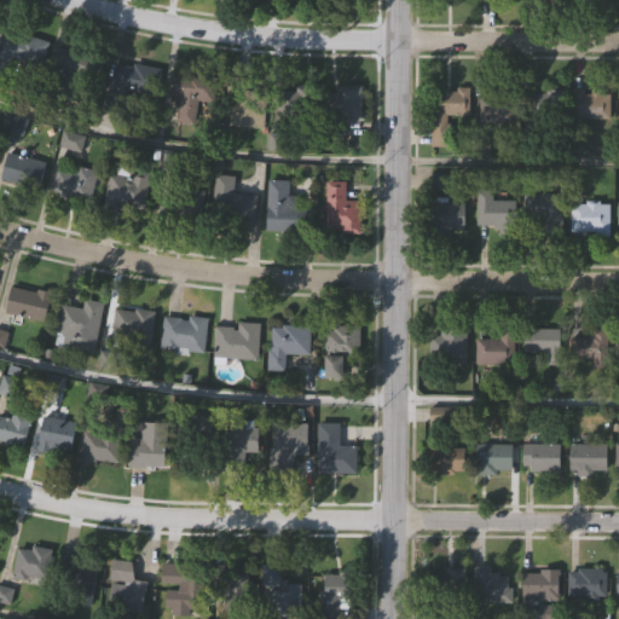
[(40,68),(15,61),(10,76),(0,74),(0,39),(4,28),(48,41),(40,68)]
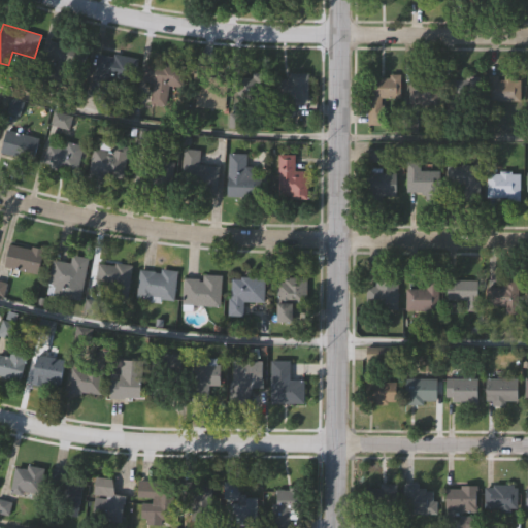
[(70,86),(42,78),(53,40),(80,47),(70,86)]
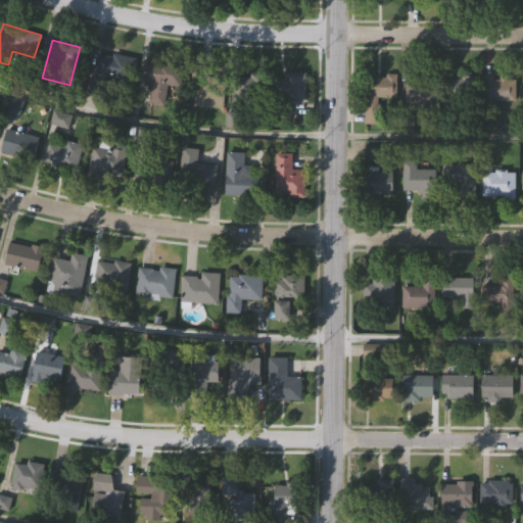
[(135,58),(132,80),(109,77),(106,94),(90,92),(96,52),(135,58)]
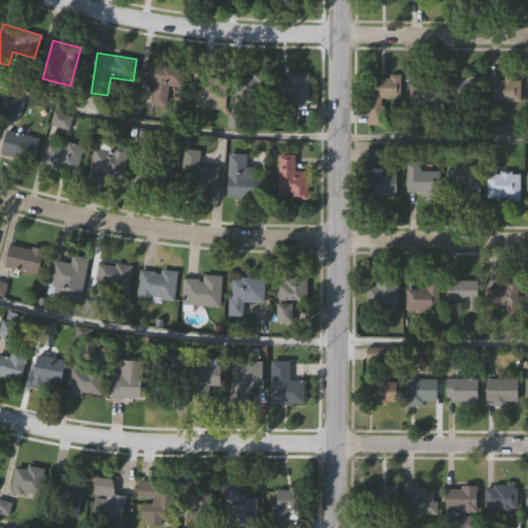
[(144,83),(145,62),(184,65),(182,87),(169,86),(167,106),(151,105),(154,84),(144,83)]
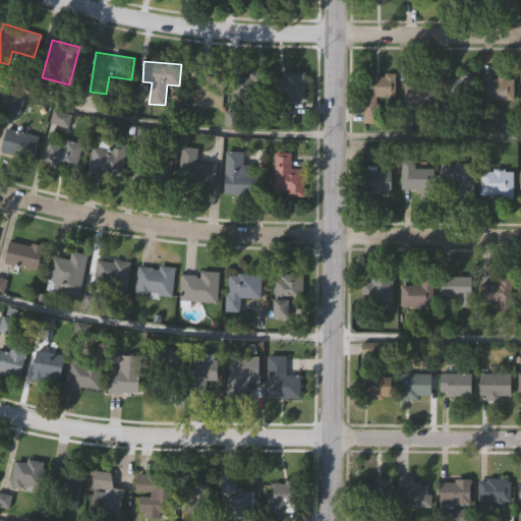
[(276,74),(275,98),(233,97),(233,103),(189,101),(190,65),(234,67),(234,73),(276,74)]
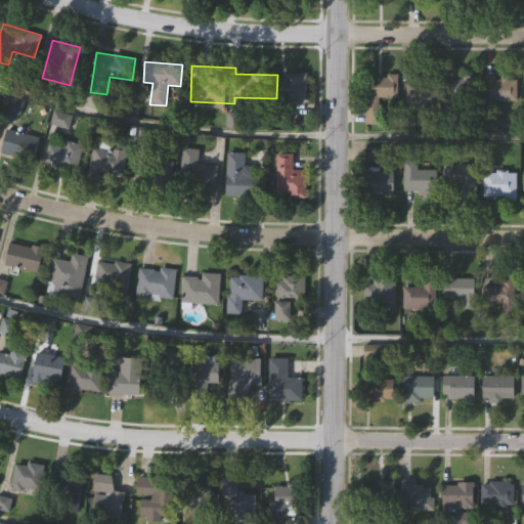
[(306,99),(285,99),(285,73),(306,73),(306,99)]
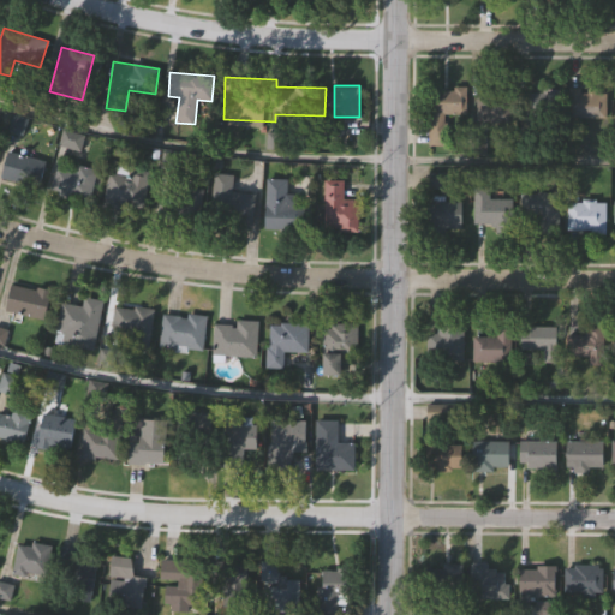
[(446,114),(446,145),(430,145),(430,89),(466,89),(466,114),(446,114)]
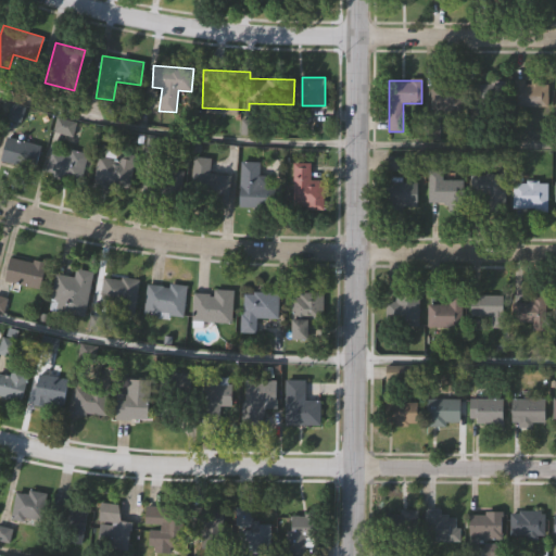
[(462,110),(430,110),(430,80),(462,80),(462,110)]
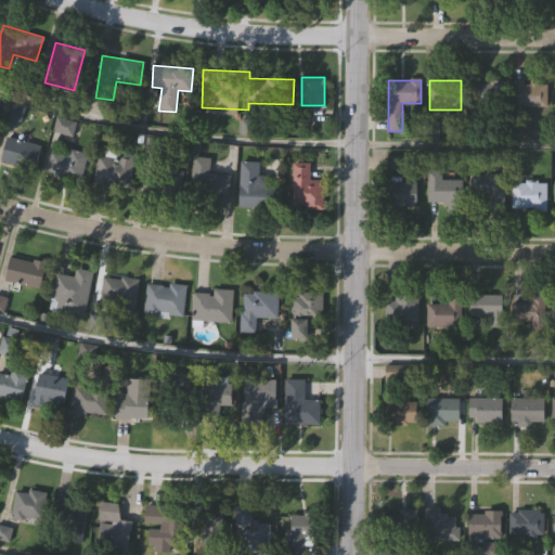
[(473,82),(504,82),(504,108),(473,108),(473,82)]
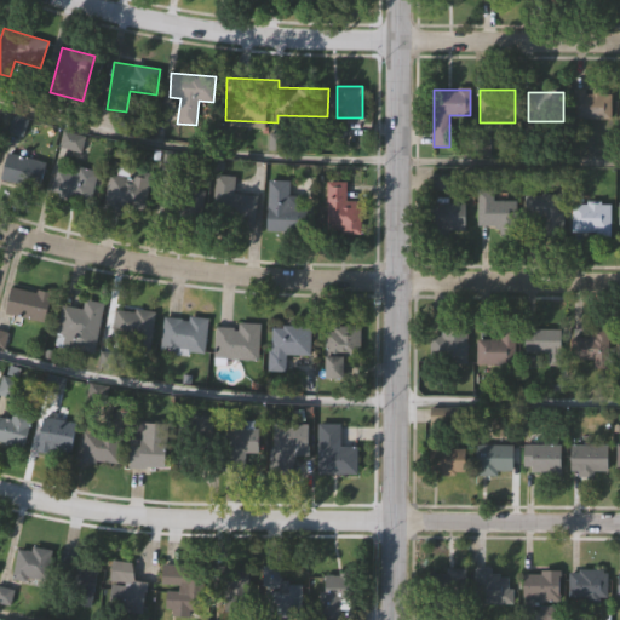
[(610,120),(574,120),(574,92),(610,92),(610,120)]
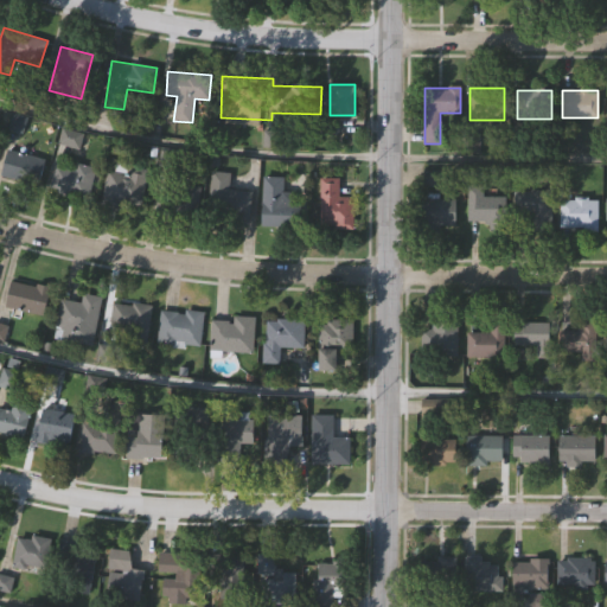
[(48,159),(40,185),(1,176),(7,148),(48,159)]
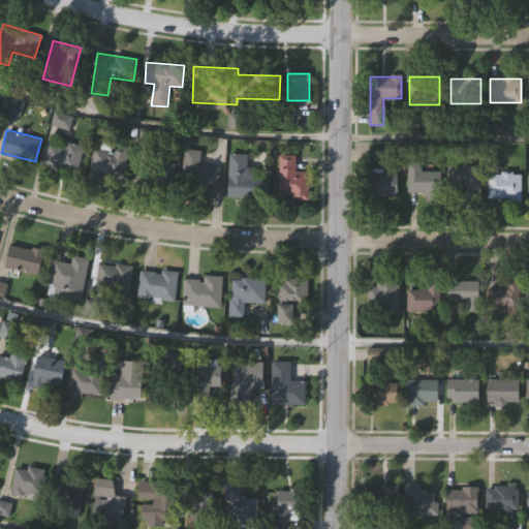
[(65,146),(65,143),(83,146),(78,173),(47,167),(51,144),(65,146)]
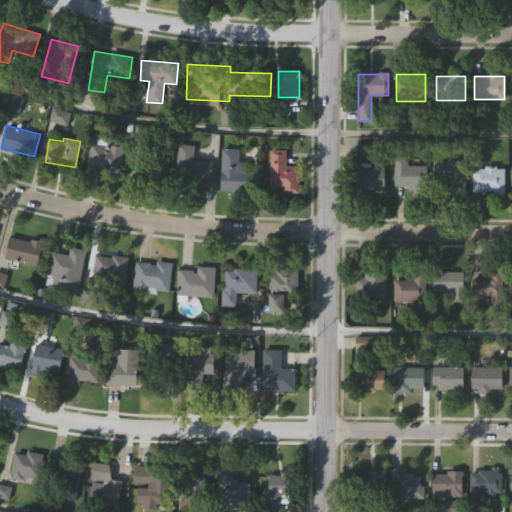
[(124,149),(118,176),(85,169),(91,141),(124,149)]
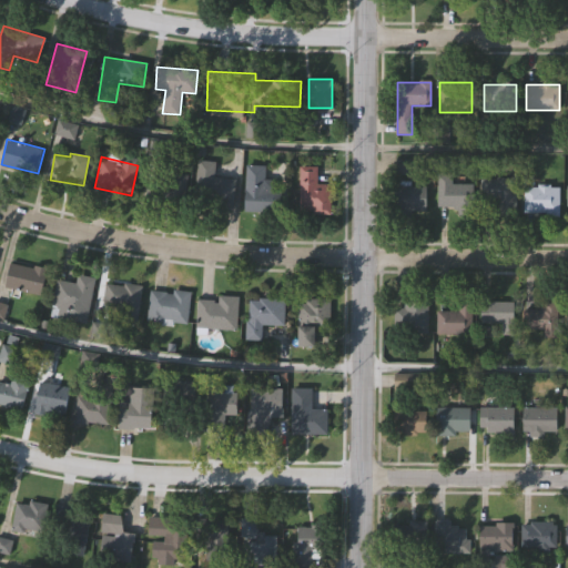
[(235,204),(193,200),(198,160),(215,161),(214,175),(237,179),(235,204)]
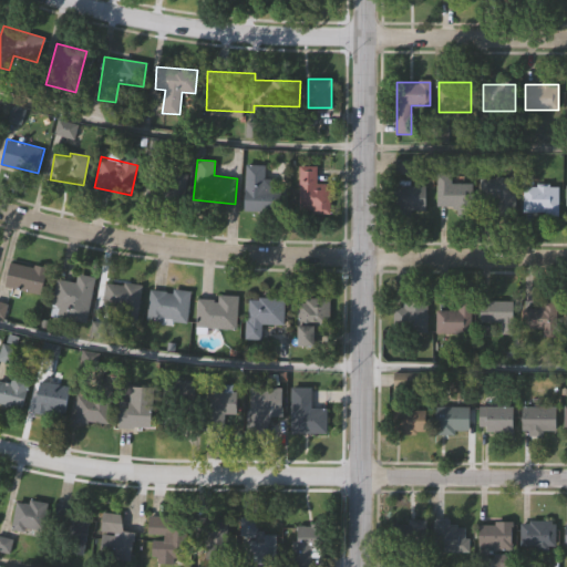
[(265,164),(265,181),(275,181),(275,212),(245,212),(245,165),(265,164)]
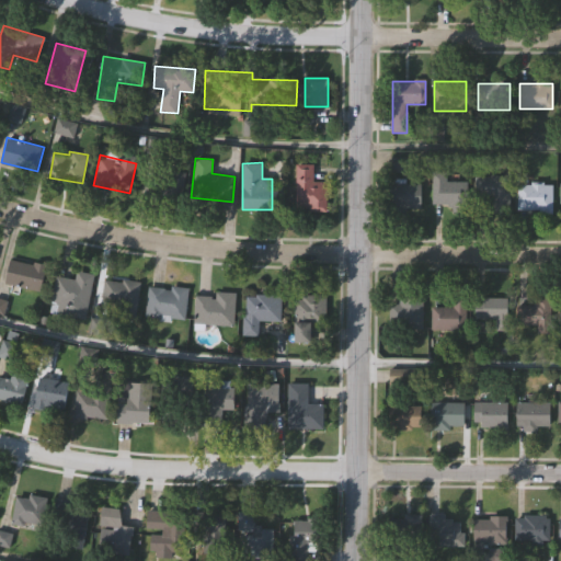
[(327,181),(327,210),(296,210),(296,164),(313,164),(313,181),(327,181)]
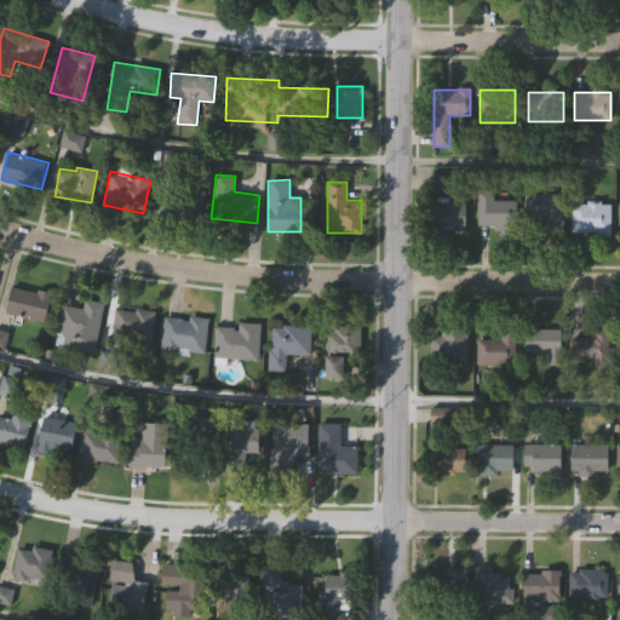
[(204,189),(200,224),(159,219),(162,184),(204,189)]
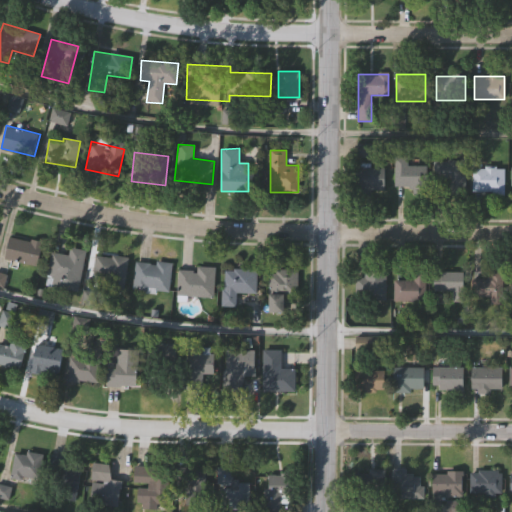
[(426,166),(426,187),(394,187),(394,157),(407,157),(407,166),(426,166)]
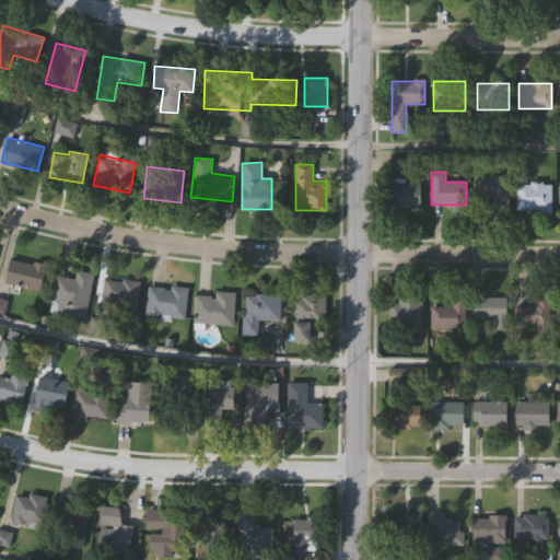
[(474,197),(474,175),(508,175),(508,210),(494,210),(494,197),(474,197)]
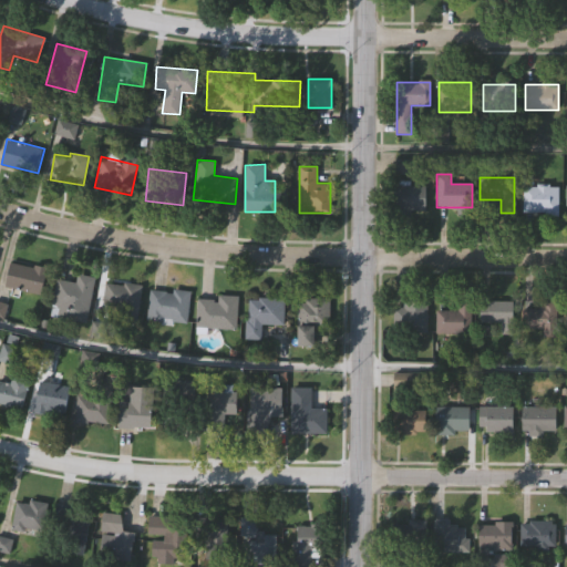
[(394,186),(425,186),(425,212),(394,212),(394,186)]
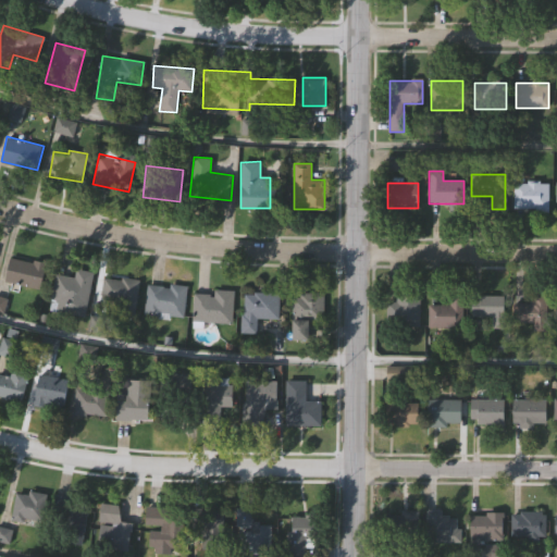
[(547,212),(514,212),(514,183),(547,183),(547,212)]
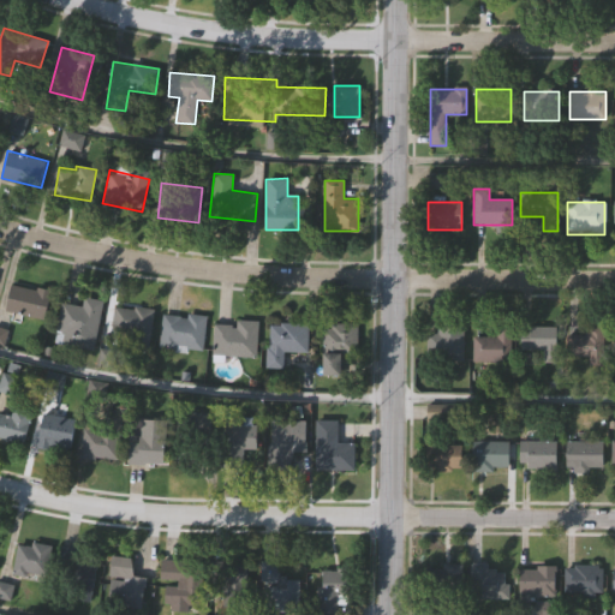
[(45,321),(5,312),(11,282),(51,291),(45,321)]
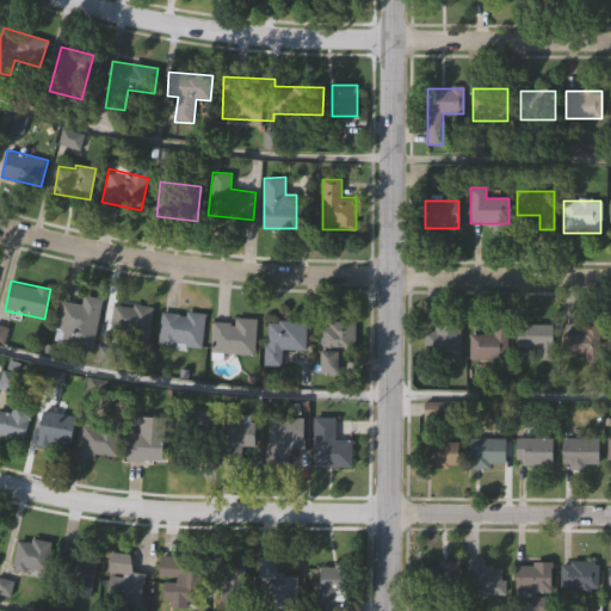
[(62,297),(100,304),(93,347),(54,340),(62,297)]
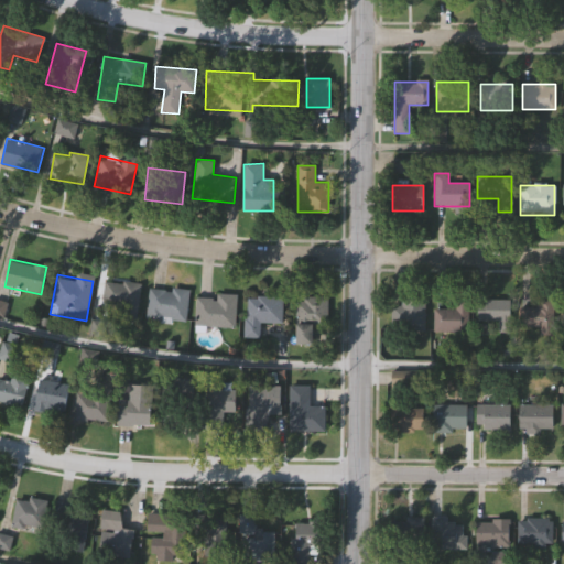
[(136,320),(101,315),(106,279),(140,284),(136,320)]
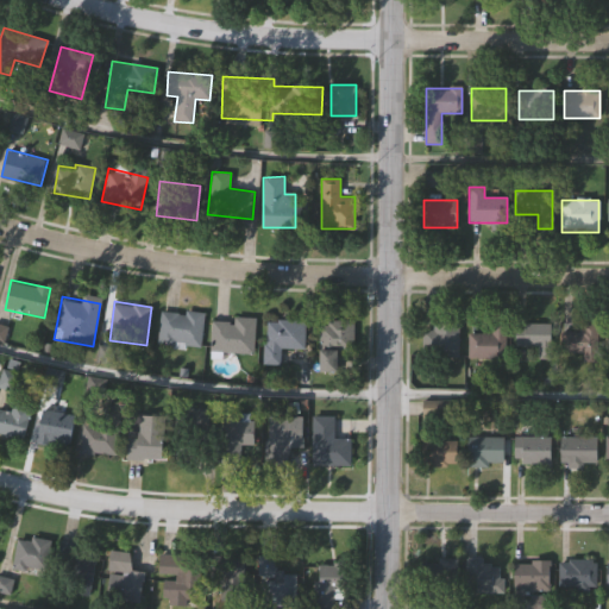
[(201,346),(158,344),(159,312),(203,313),(201,346)]
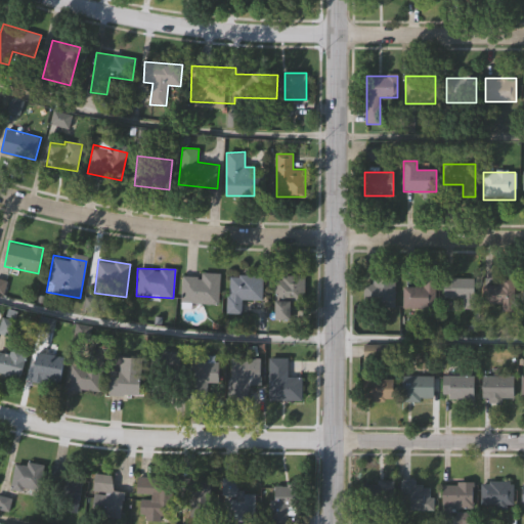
[(219,272),(219,304),(182,303),(183,275),(202,275),(202,272),(219,272)]
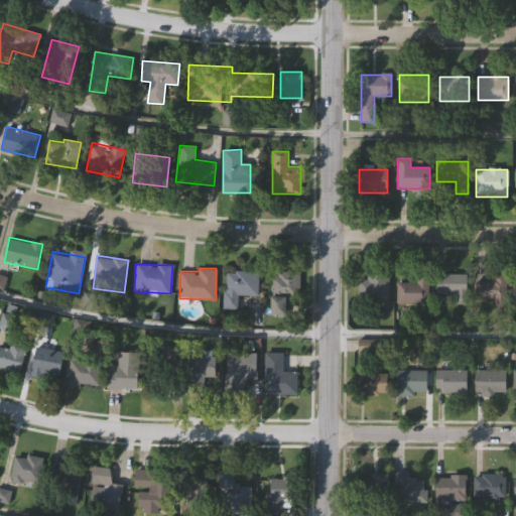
[(258,295),(240,294),(239,309),(224,308),(226,270),(259,271),(258,295)]
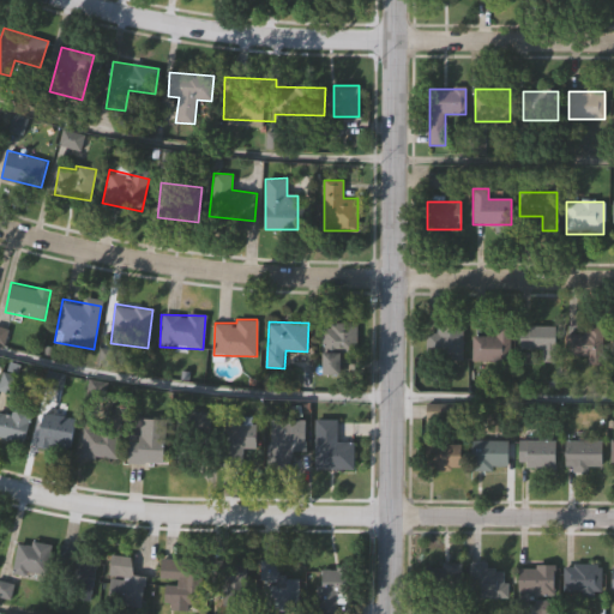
[(356,323),(356,354),(343,354),(343,375),(324,375),(324,323),(356,323)]
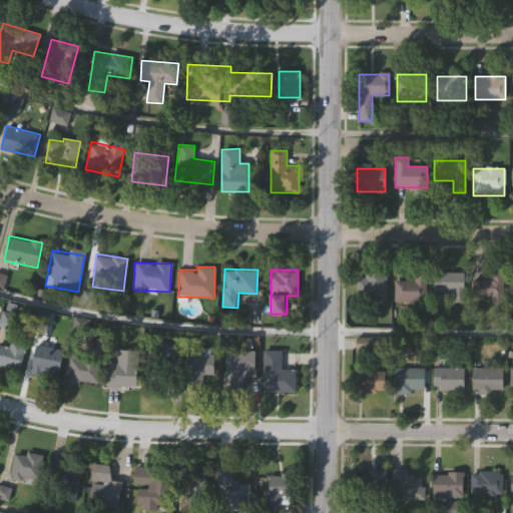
[(386,273),(386,299),(355,299),(355,278),(364,278),(364,273),(386,273)]
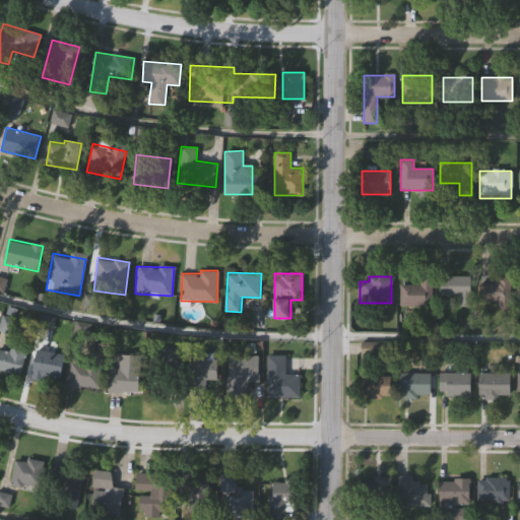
[(470,276),(470,307),(458,307),(458,296),(440,296),(440,276),(470,276)]
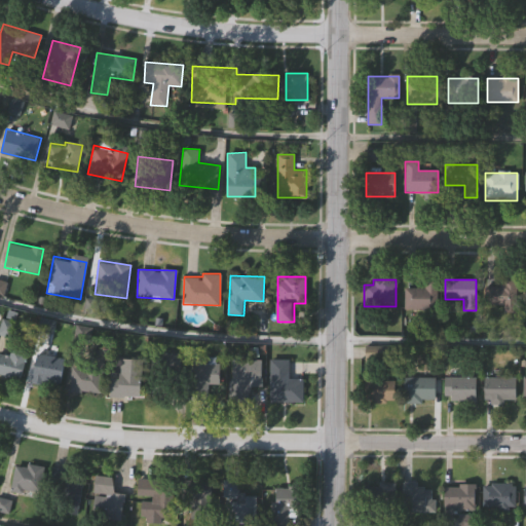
[(515,279),(515,306),(487,306),(487,286),(498,286),(498,279),(515,279)]
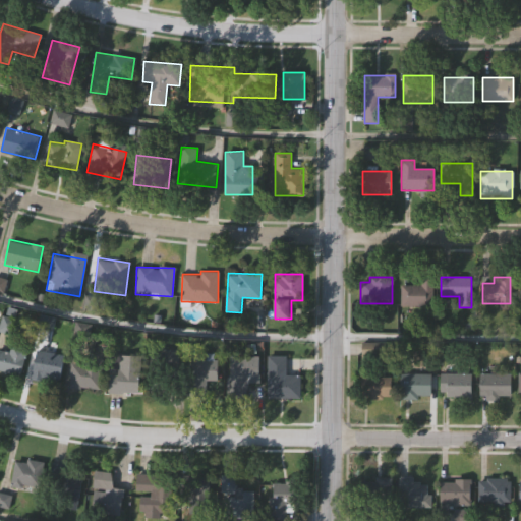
[(431,278),(431,307),(400,307),(400,285),(419,285),(419,278),(431,278)]
